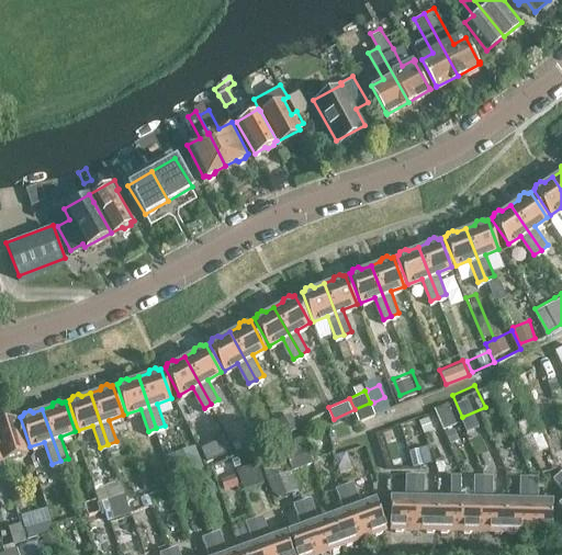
[(15,415),(0,419),(0,450),(2,459),(26,451),(15,415)]
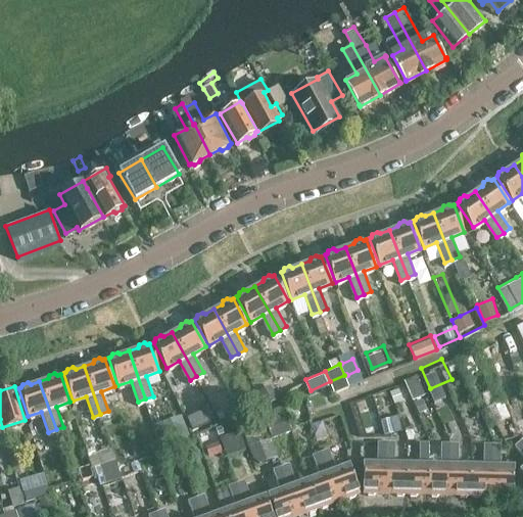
[(240,419),(253,455),(256,454),(258,459),(278,452),(269,426),(268,427),(262,411),(240,419)]
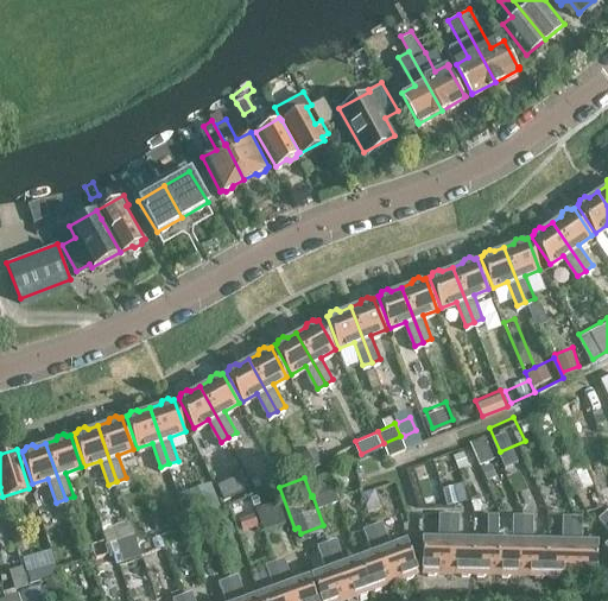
[(252,508),(239,513),(244,526),(257,522),(252,508)]
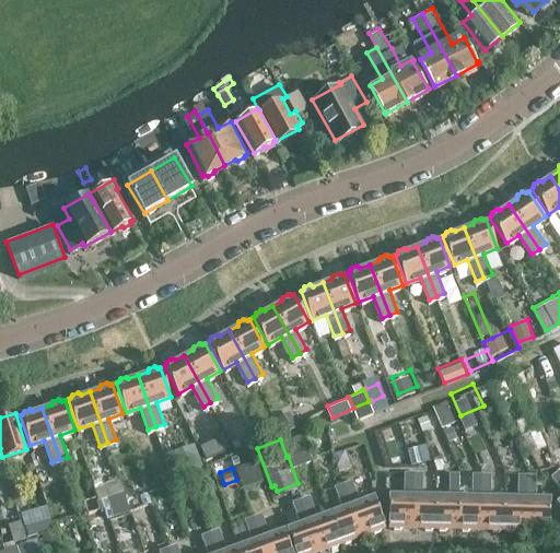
[(559,470),(558,468),(550,473),(559,484),(559,496),(556,501),(559,505),(559,470)]
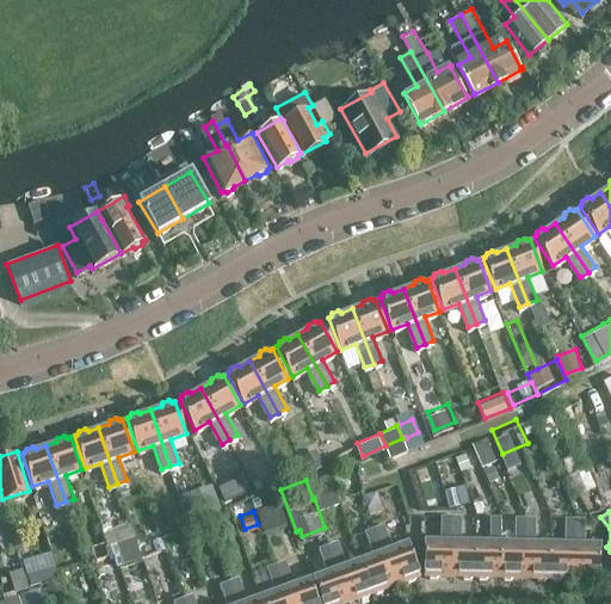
[(430,574),(449,574),(450,513),(440,513),(440,538),(425,537),(424,571),(426,571),(430,574)]
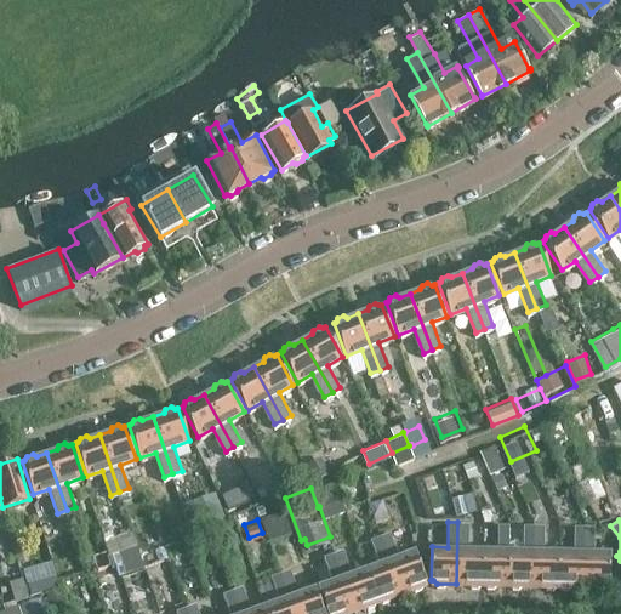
[(456,584),(482,585),(483,547),(467,547),(468,522),(457,522),(456,584)]
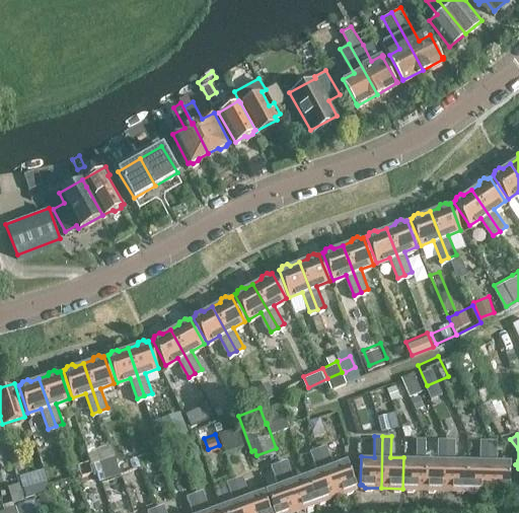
[(402,489),(424,489),(425,458),(424,458),(425,437),(417,437),(416,458),(403,457),(402,489)]
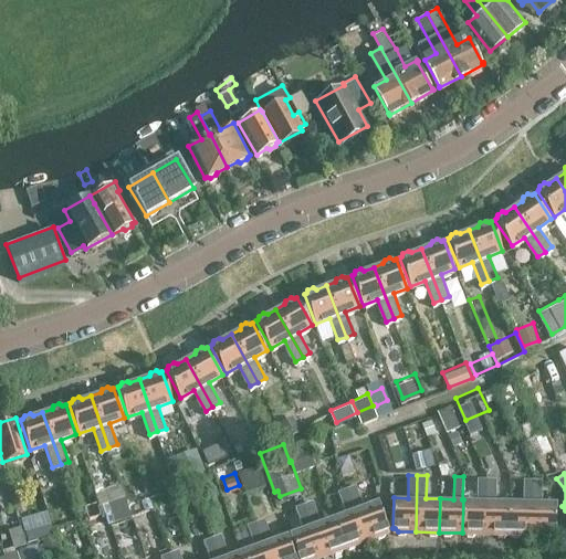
[(462,533),(485,534),(486,476),(478,476),(477,499),(463,499),(462,533)]
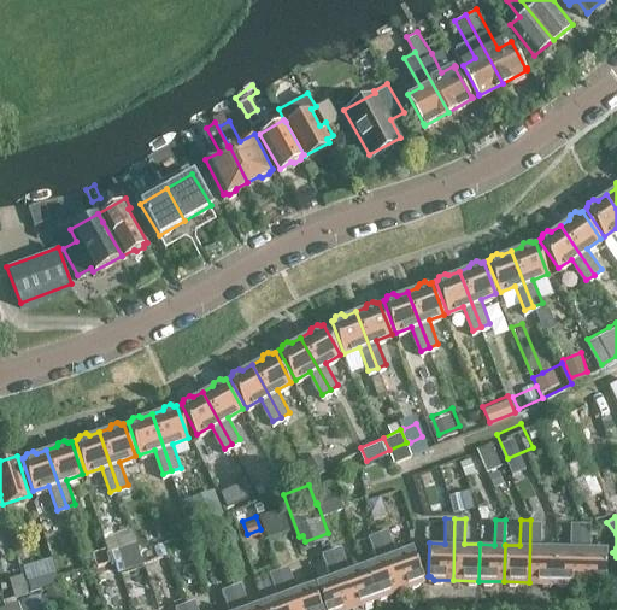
[(529,582),(554,582),(556,546),(540,545),(540,520),(530,520),(529,582)]
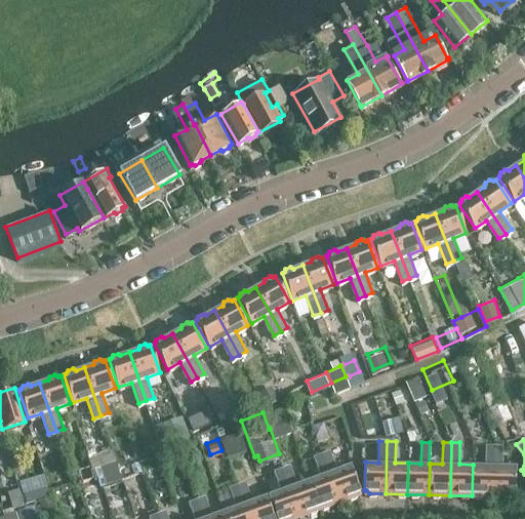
[(472,495),(493,496),(494,443),(485,443),(485,465),(473,465),(472,495)]
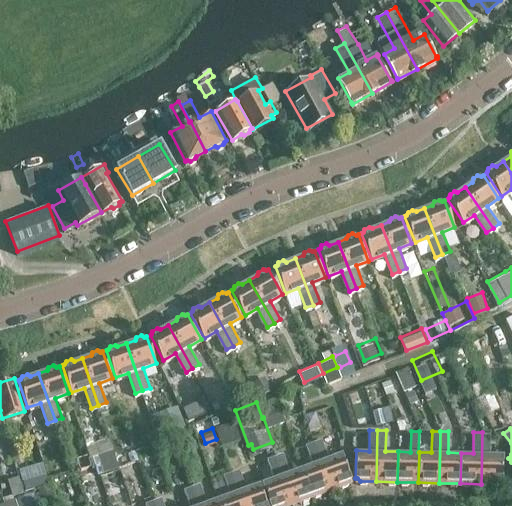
[(482,432),(481,484),(497,484),(500,481),(502,482),(503,454),(489,453),(490,432),(482,432)]
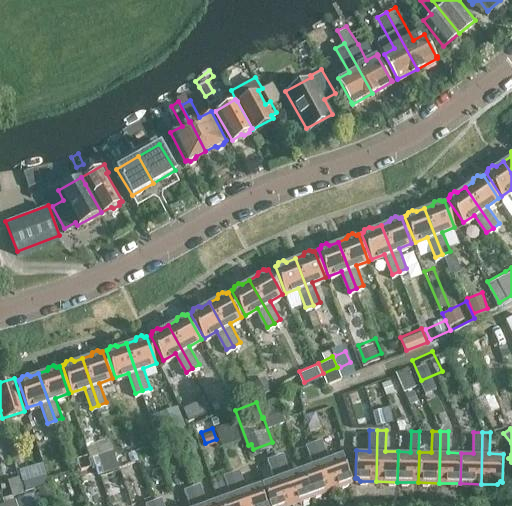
[(350,442),(359,442),(359,434),(350,434),(350,442)]
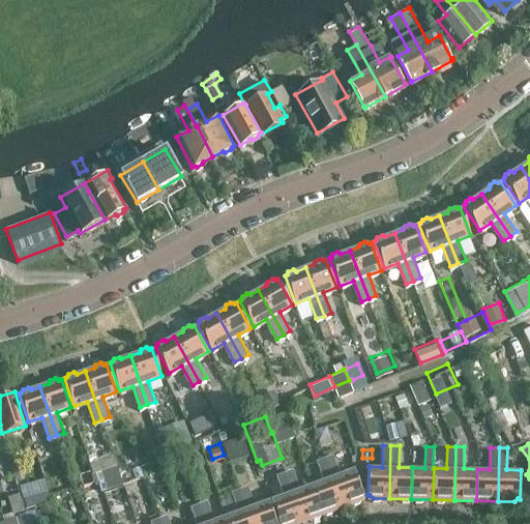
[(332,453),(325,456),(343,505),(359,499),(360,496),(362,496),(353,468),(341,473),(332,453)]
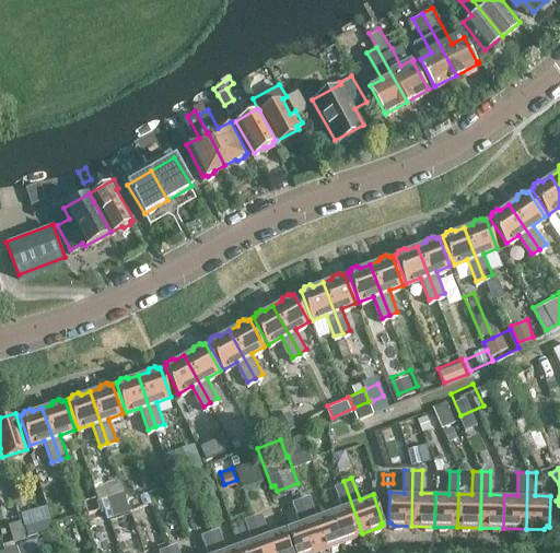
[(113,509),(131,502),(121,479),(103,486),(113,509)]
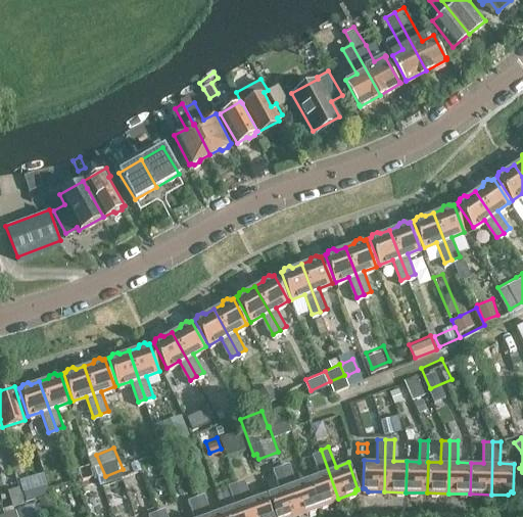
[(320,472),(307,477),(319,506),(338,499),(321,450),(313,453),(320,472)]
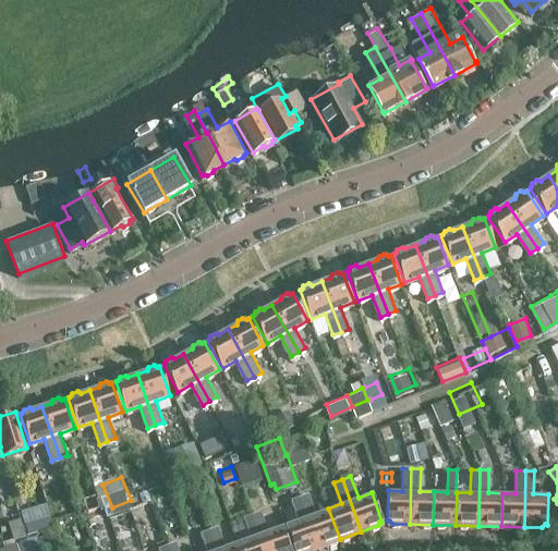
[(308,491),(299,494),(318,548),(340,539),(328,509),(316,513),(308,491)]
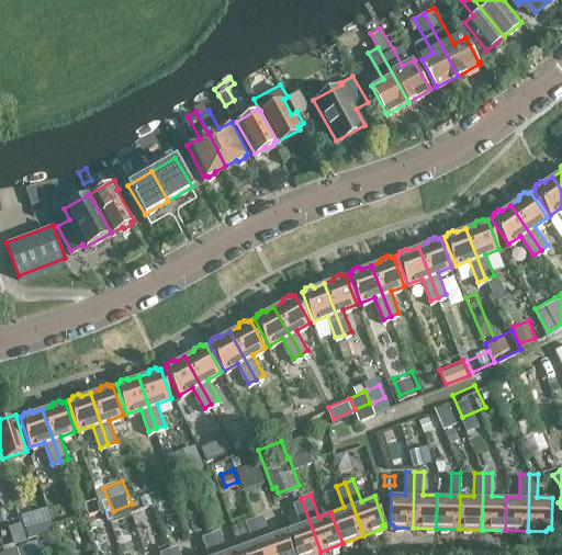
[(310,554),(321,552),(301,498),(293,501),(301,523),(288,528),(296,554),(310,554)]
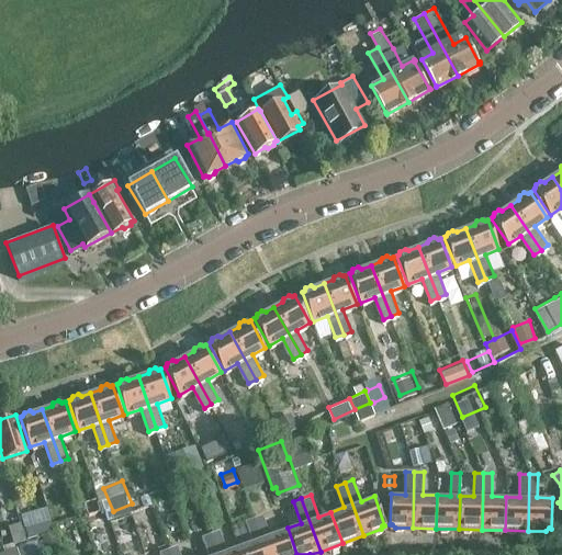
[(48,511),(21,520),(26,536),(54,529),(48,511)]
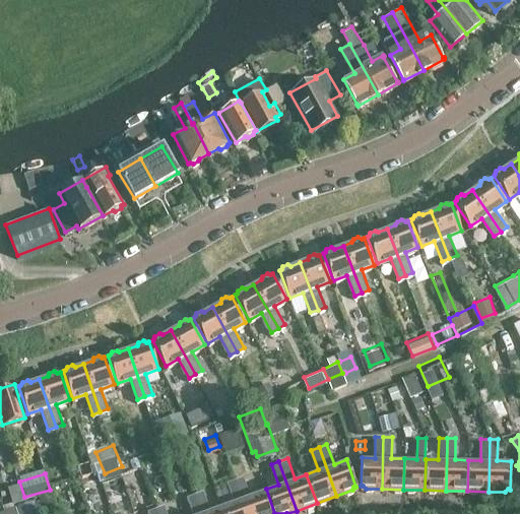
[(243,474),(236,477),(248,513),(271,513),(263,490),(250,495),(243,474)]
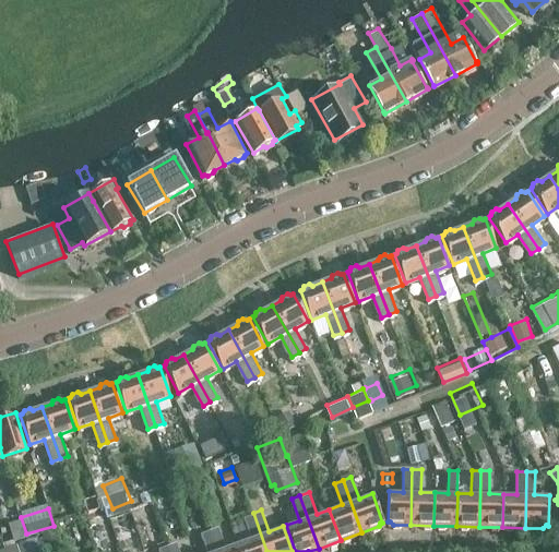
[(252,538),(239,542),(242,551),(266,551),(253,513),(244,516),(252,538)]
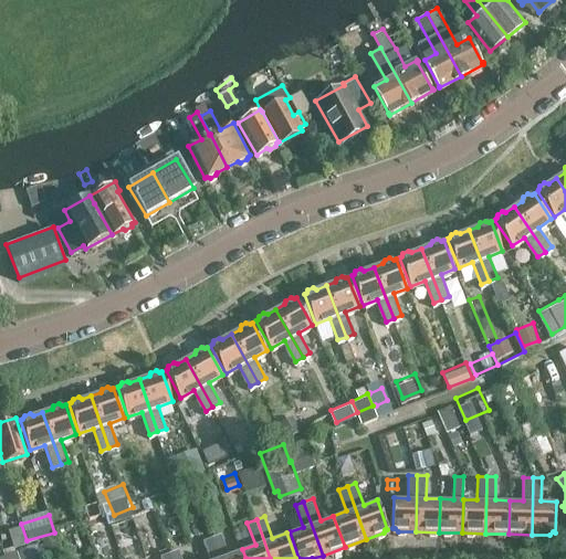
[(27,540),(21,524),(9,527),(13,544),(27,540)]
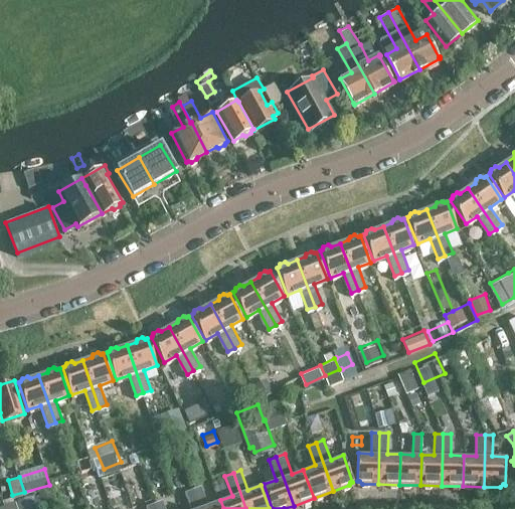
[(200,484),(193,487),(201,508),(223,508),(220,500),(208,504),(200,484)]
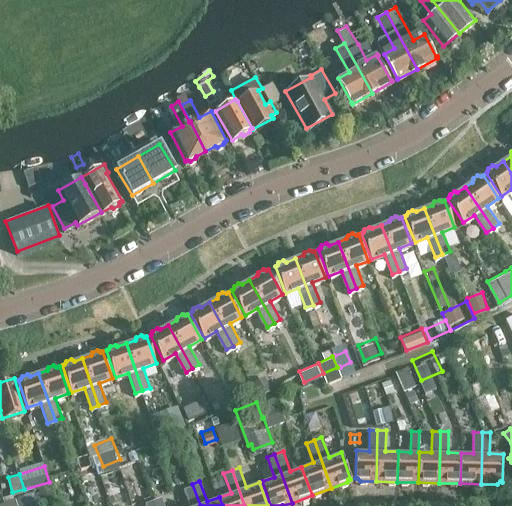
[(190,505),(200,505),(192,484),(184,487),(190,505)]
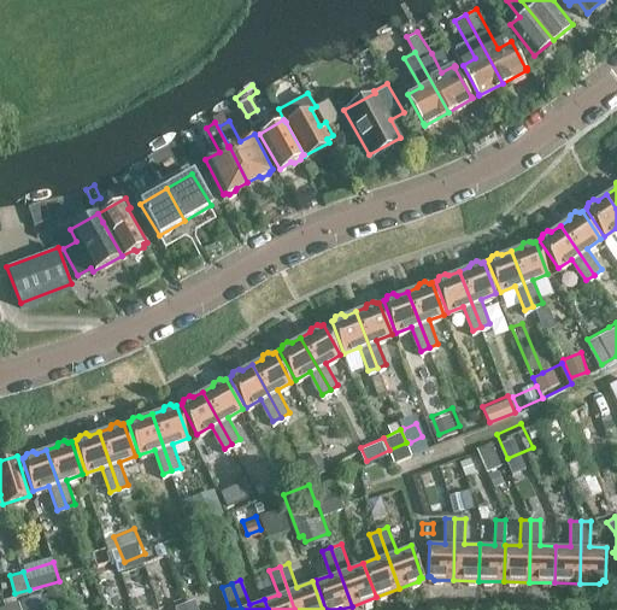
[(19,598),(22,606),(33,603),(30,594),(19,598)]
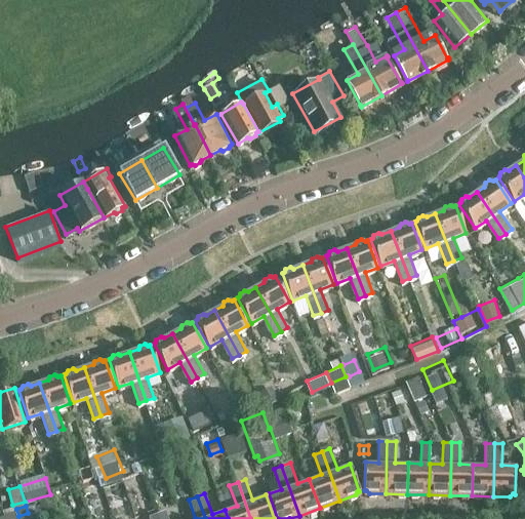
[(168,518),(165,508),(157,511),(159,518),(168,518)]
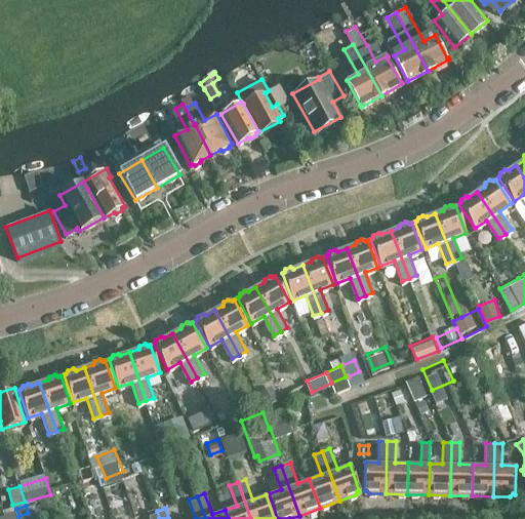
[(0,513),(0,518),(18,518),(15,509),(0,513)]
